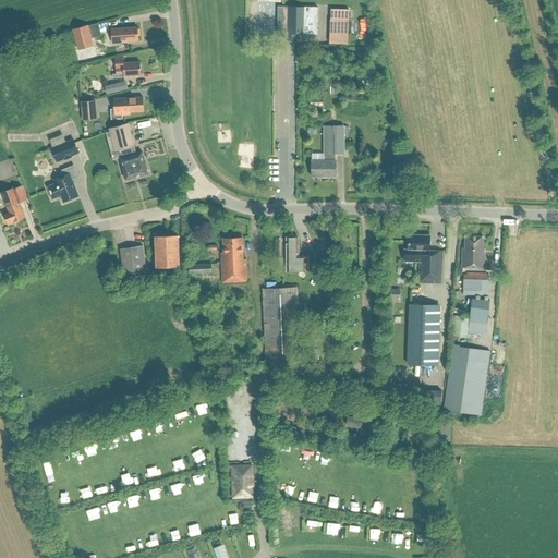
[(296,41),(296,34),(313,34),(317,34),(317,7),(314,7),(287,7),(286,41),(296,41)]
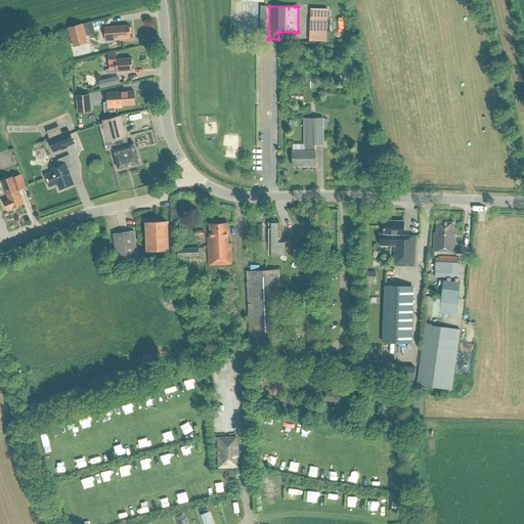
[(309,41),(318,41),(326,41),(328,8),(310,8),(309,41)]
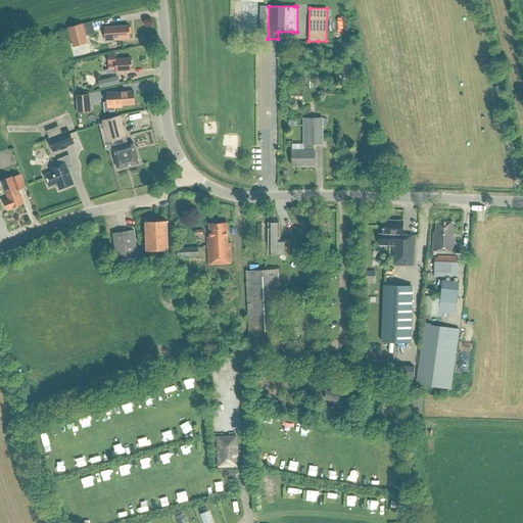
[(91,21),(69,28),(73,37),(75,47),(88,43),(86,34),(94,32),(91,21)]
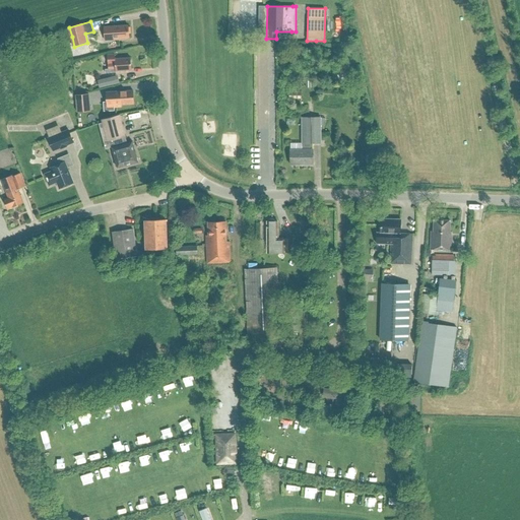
[(120,25),(104,26),(105,40),(129,38),(128,25),(120,25)]
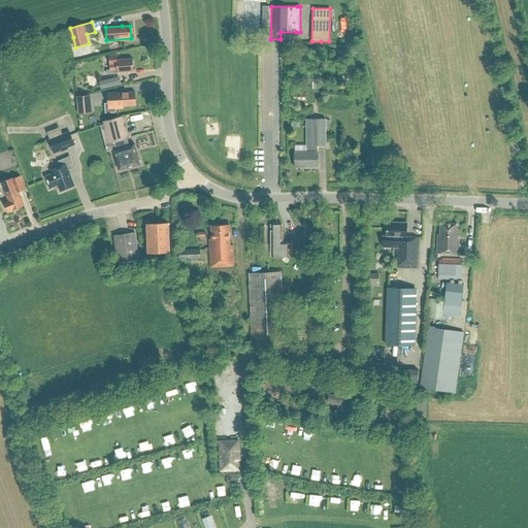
[(108,56),(109,57),(109,70),(117,70),(118,72),(133,71),(133,58),(117,59),(117,55),(108,56)]
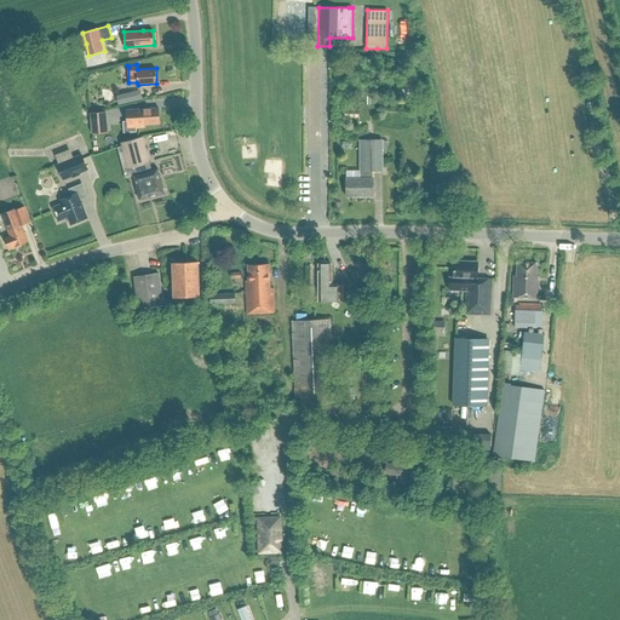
[(356,85),(356,98),(365,99),(365,104),(372,104),(371,96),(365,97),(363,85),(356,85)]
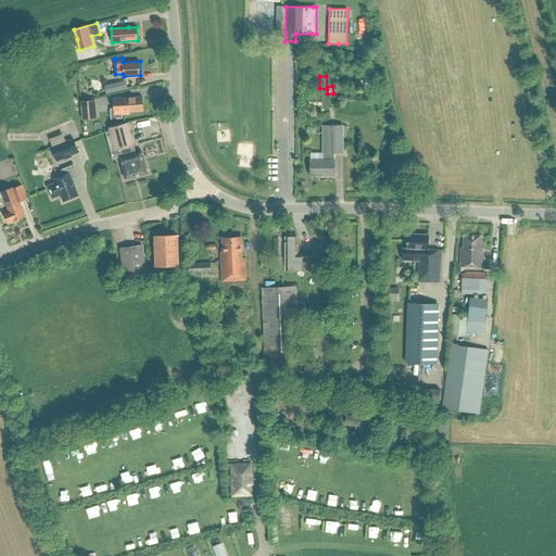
[(121,90),(118,81),(104,86),(106,93),(121,90)]
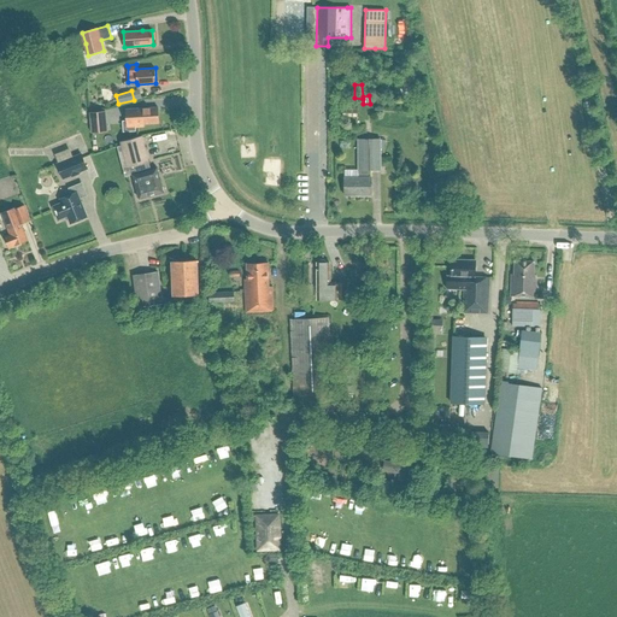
[(158,107),(139,109),(139,110),(127,110),(128,128),(134,127),(145,127),(144,124),(159,123),(158,107)]
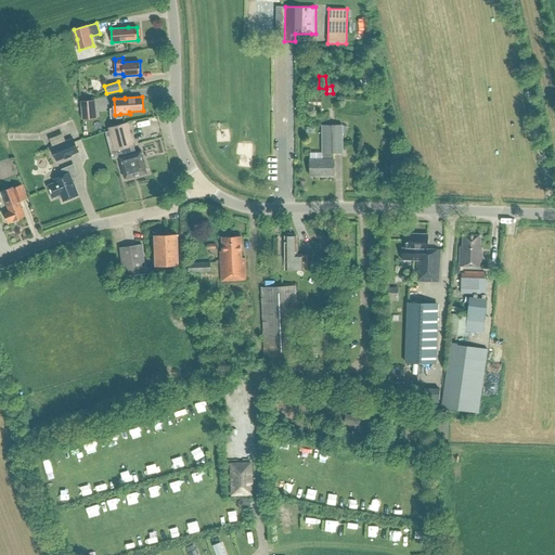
[(80,101),(81,119),(97,118),(95,100),(80,101)]
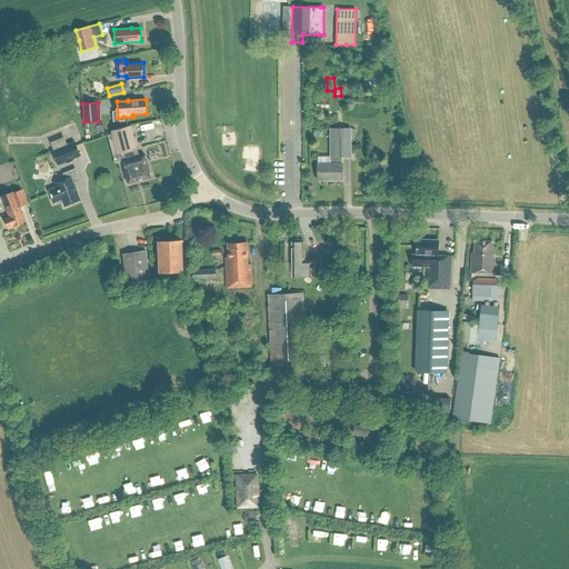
[(130,126),(111,130),(117,155),(137,149),(130,126)]
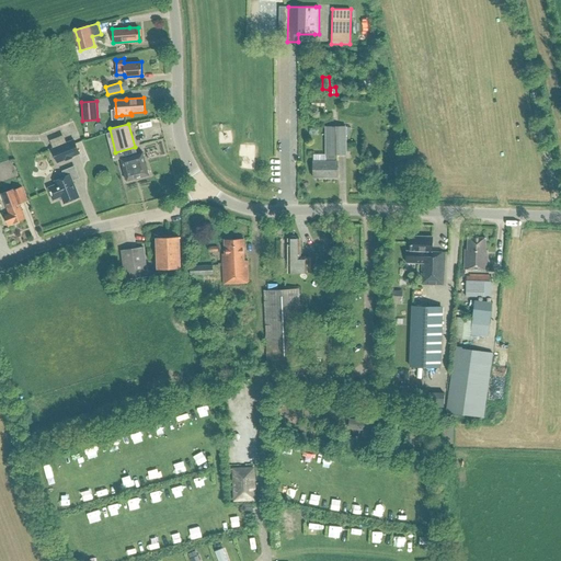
[(159,126),(150,127),(151,136),(160,136),(159,126)]
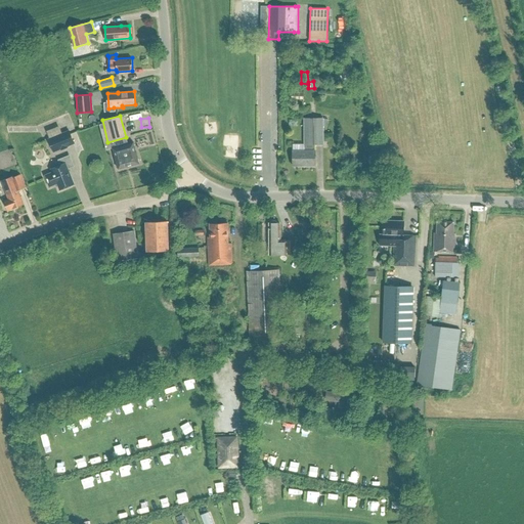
[(323,144),(323,127),(328,127),(328,119),(323,119),(323,118),(304,119),(304,144),(293,144),(293,166),(315,166),(315,144),(323,144)]
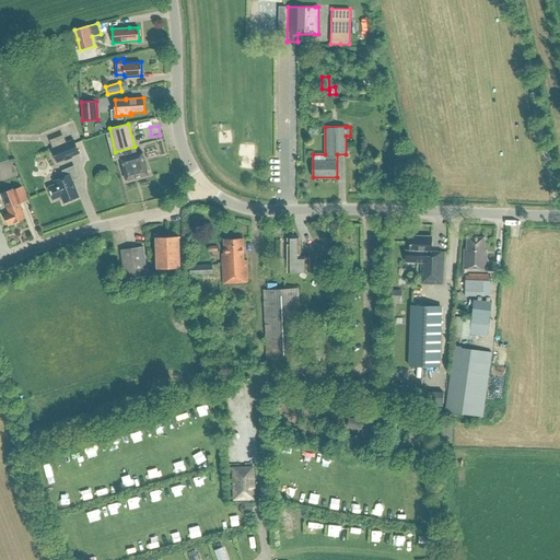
[(49,141),(62,136),(60,131),(48,136),(49,141)]
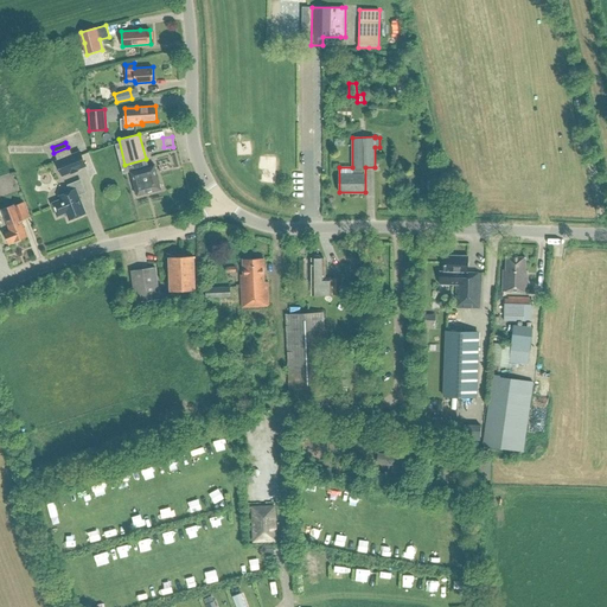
[(56,159),(62,174),(85,164),(80,149),(56,159)]
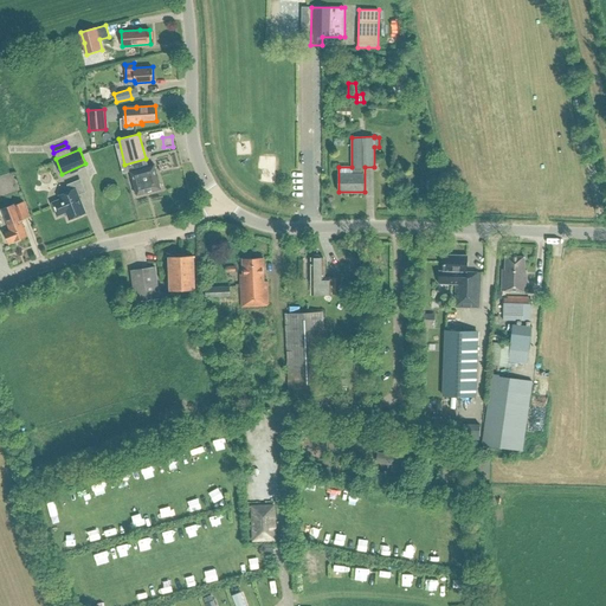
[(154,165),(130,171),(136,194),(161,188),(154,165)]
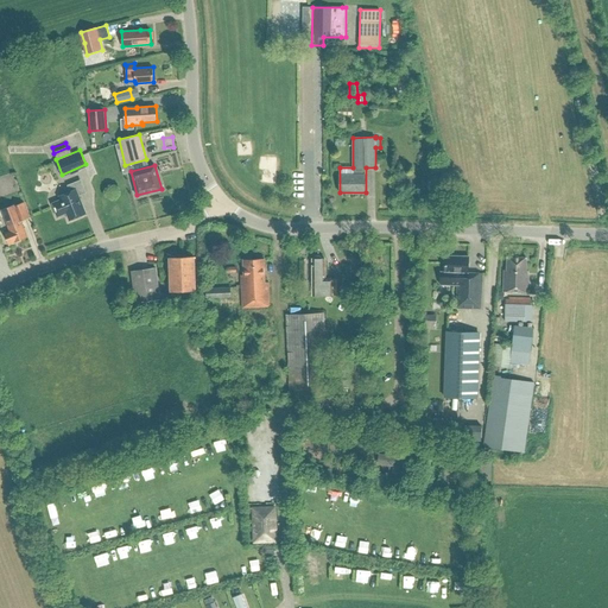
[(61,198),(51,202),(57,215),(67,211),(69,219),(86,211),(76,188),(59,195),(61,198)]
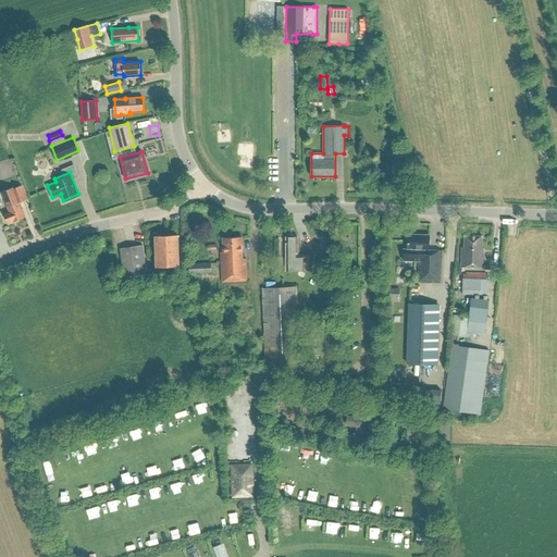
[(22,185),(14,188),(13,187),(1,192),(8,211),(3,213),(9,224),(25,217),(20,202),(27,199),(22,185)]
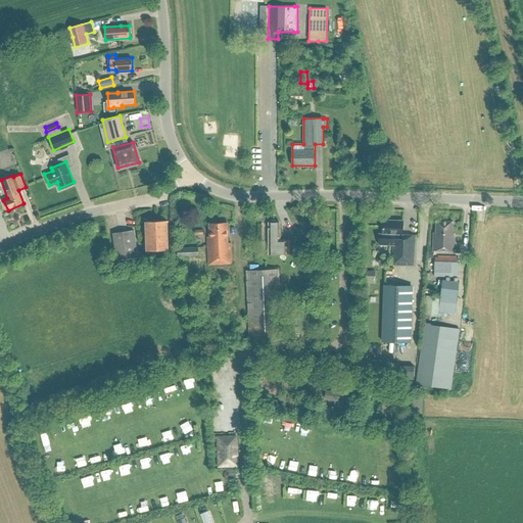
[(382,220),(382,234),(379,234),(379,244),(392,245),(392,265),(414,266),(415,235),(402,235),(402,221),(382,220)]
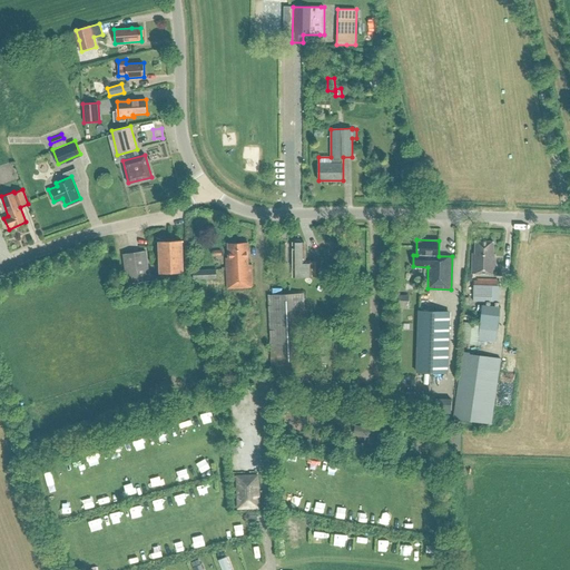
[(158,242),(159,263),(159,273),(183,272),(182,241),(158,242)]
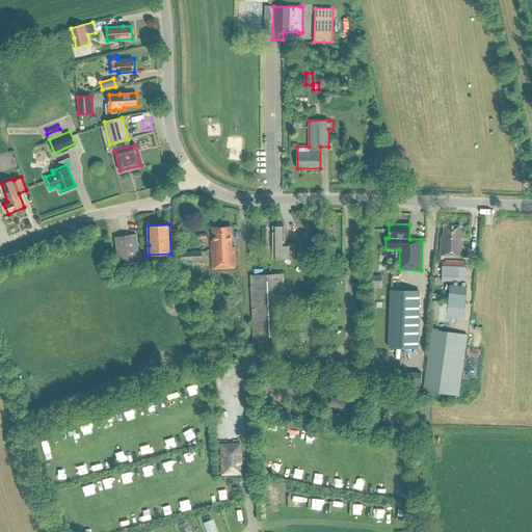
[(441,242),(440,254),(461,255),(462,238),(459,238),(460,225),(444,224),(444,242),(441,242)]
